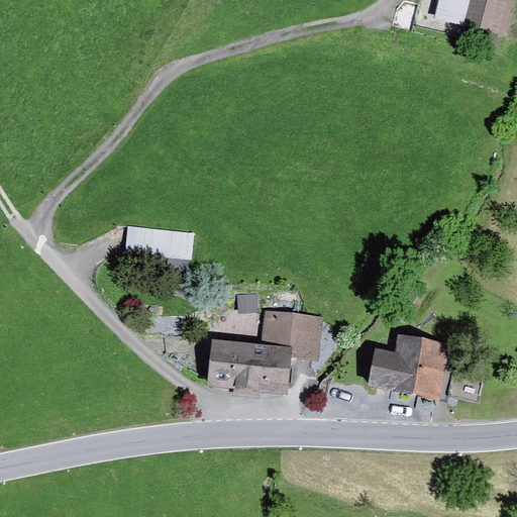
[(516,0),(425,0),(421,22),(507,40),(516,0)]
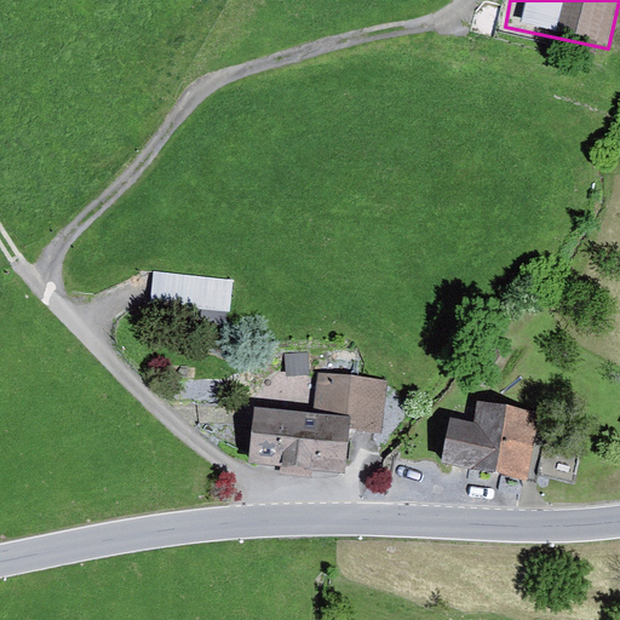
[(231,281),(153,271),(150,300),(229,310),(231,281)]
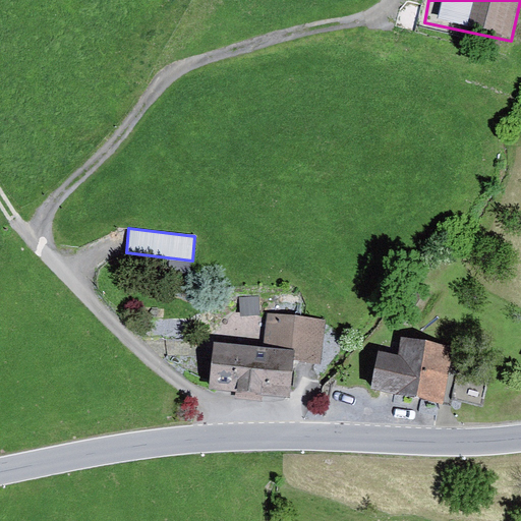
[(259,296),(240,297),(241,315),(261,314),(259,296)]
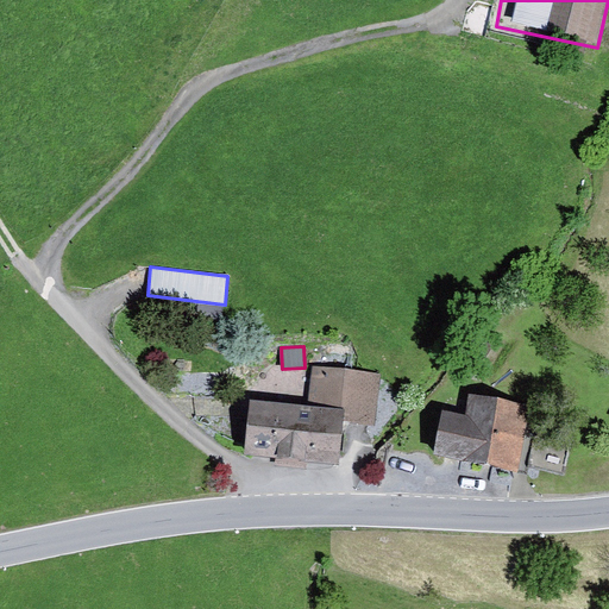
[(250,400),(244,454),(276,458),(275,466),(307,470),(308,460),(339,464),(344,421),(376,424),(381,376),(314,369),(309,407),(250,400)]
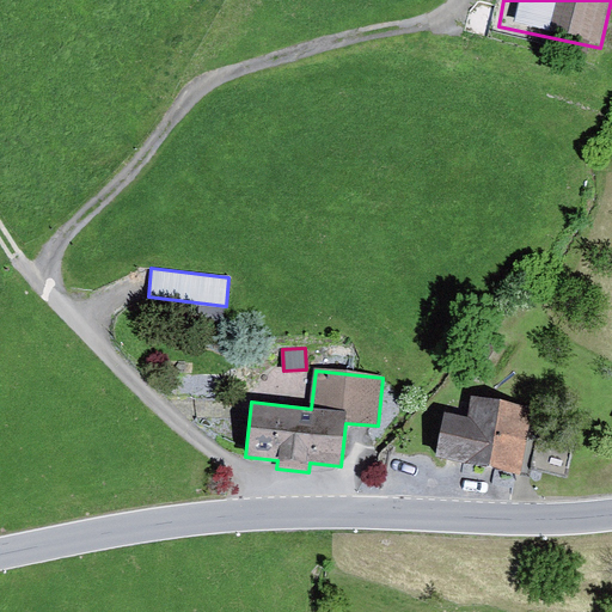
[(470,417),(444,411),(435,458),(519,473),(532,410),(473,399),(470,417)]
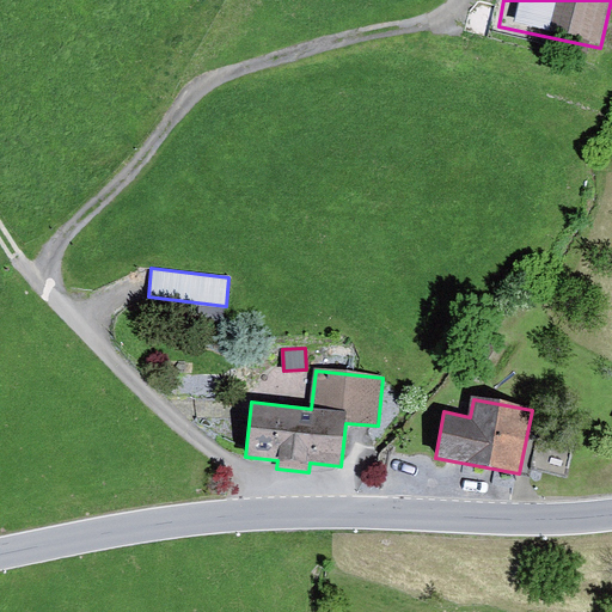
All buildings are outlined.
